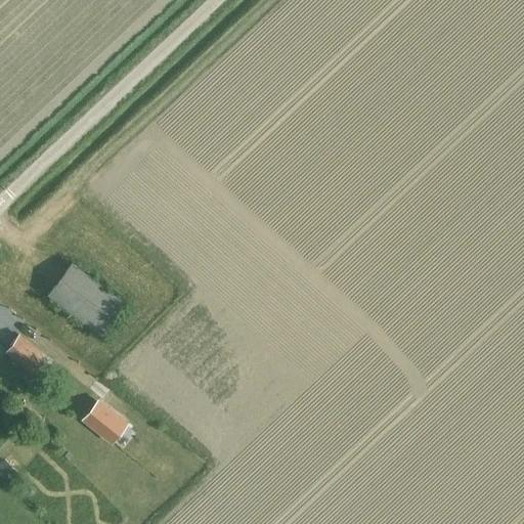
[(72,262),(48,293),(99,332),(123,301),(72,262)]
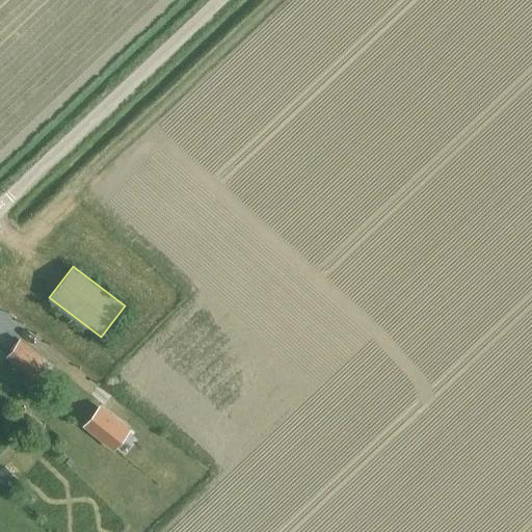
[(51,365),(18,340),(6,355),(40,380),(51,365)]
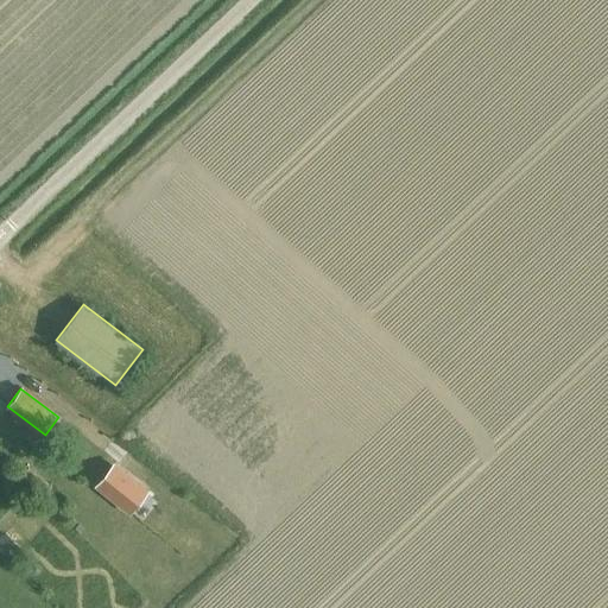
[(112,467),(97,485),(125,506),(139,488),(112,467)]
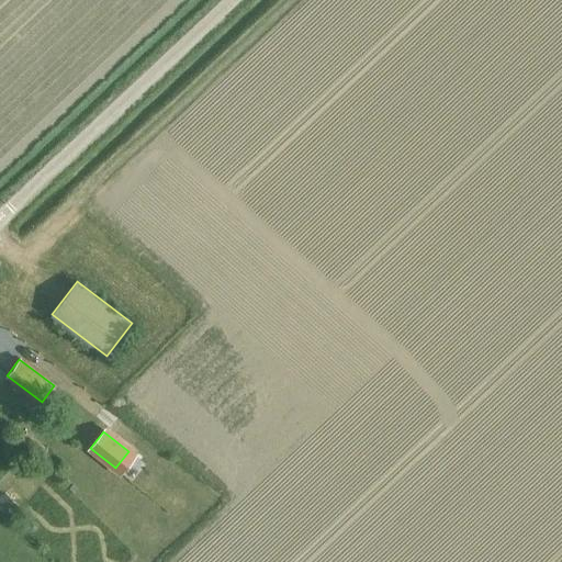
[(4,494),(0,498),(0,508),(8,517),(18,507),(4,494)]
